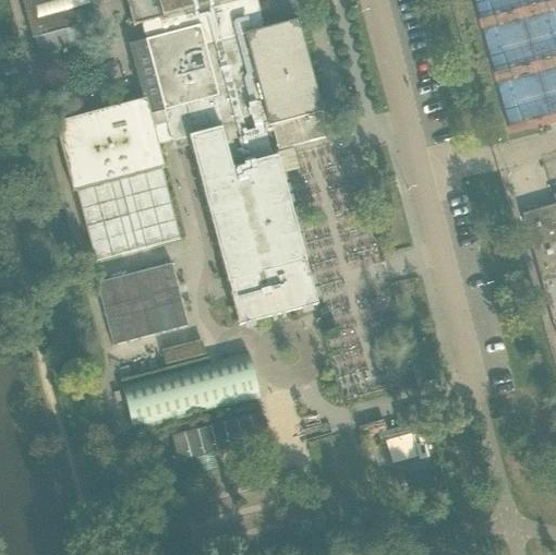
[(24,0),(34,36),(36,36),(40,53),(93,39),(88,22),(92,21),(86,0),(24,0)]
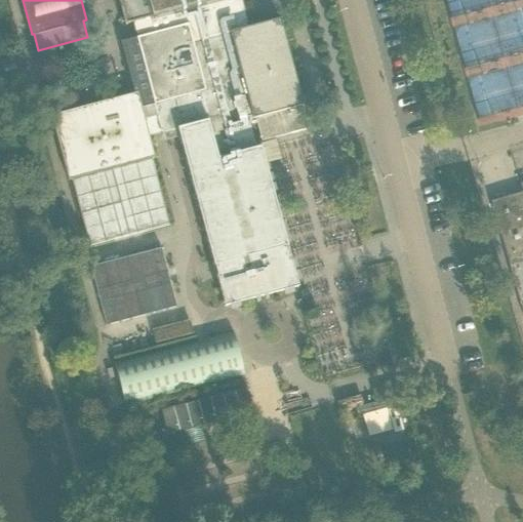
[(135,90),(52,113),(70,177),(73,177),(90,243),(170,222),(153,155),(156,155),(150,133),(163,130),(163,132),(178,128),(215,264),(216,264),(218,273),(218,274),(227,304),(299,284),(291,254),(290,254),(288,244),(262,144),(257,145),(249,117),(256,115),(263,138),(300,128),(311,126),(305,104),(305,103),(303,98),(281,16),(250,25),(243,0),(120,0),(126,23),(128,23),(128,22),(134,19),(138,35),(122,39),(135,90)]
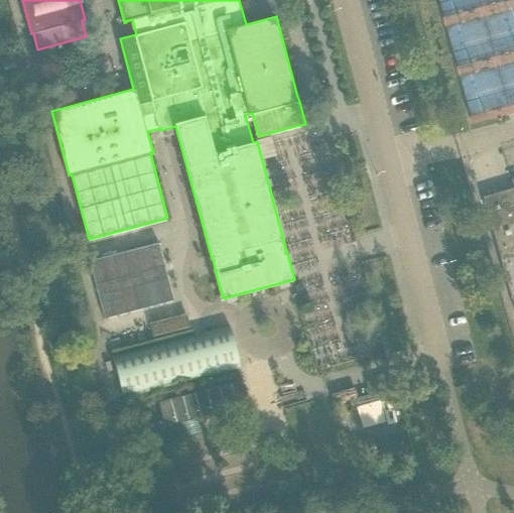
[(26,67),(10,71),(16,92),(32,88),(26,67)]
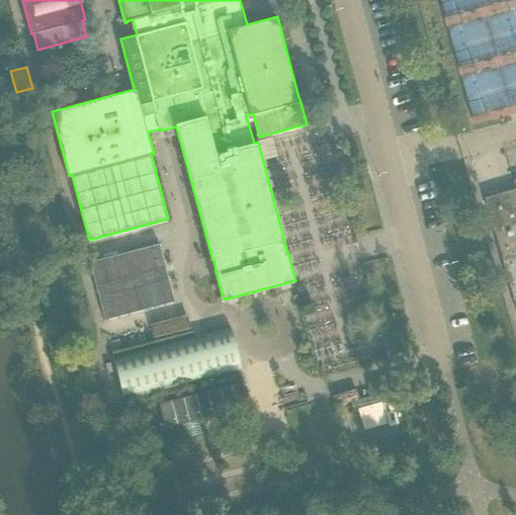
[(318,144),(320,152),(327,150),(325,142),(318,144)]
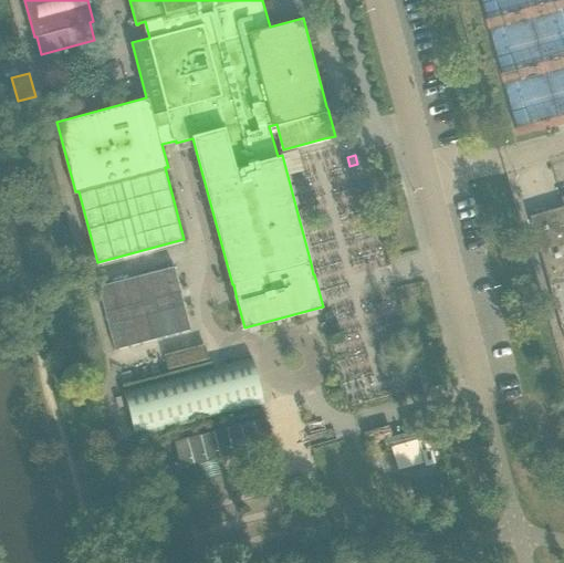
[(563,196),(563,206),(531,215),(563,329),(563,196)]
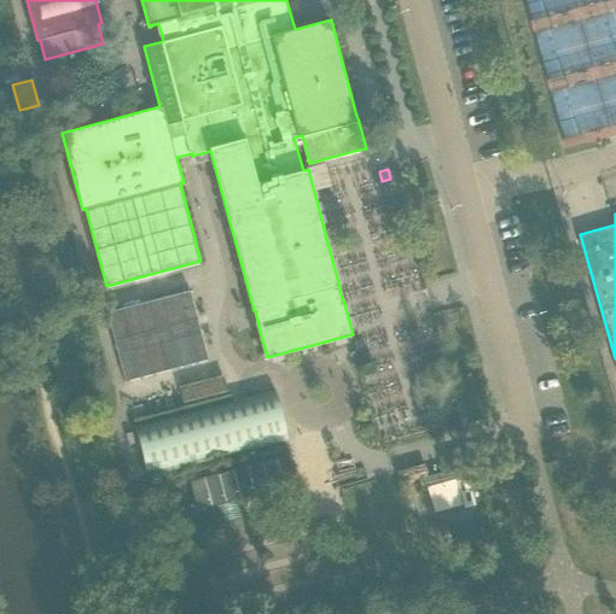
[(110,310),(109,310),(127,380),(210,358),(192,288),(110,310)]
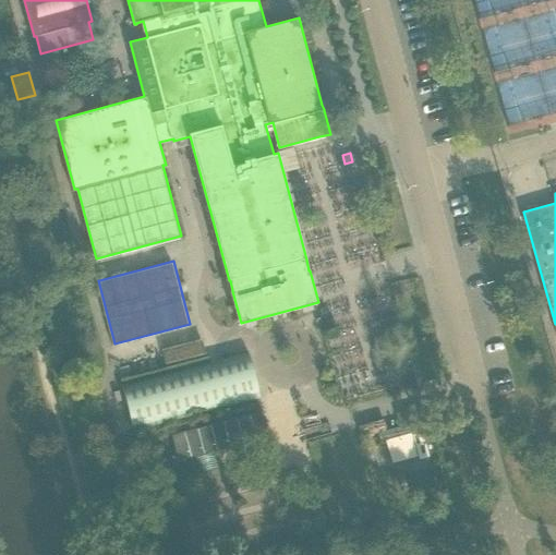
[(260,393),(246,347),(121,383),(134,429),(260,393)]
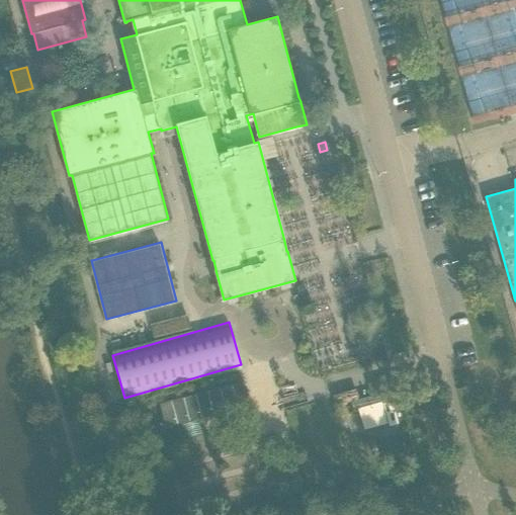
[(245,380),(160,402),(166,426),(251,405),(245,380)]
